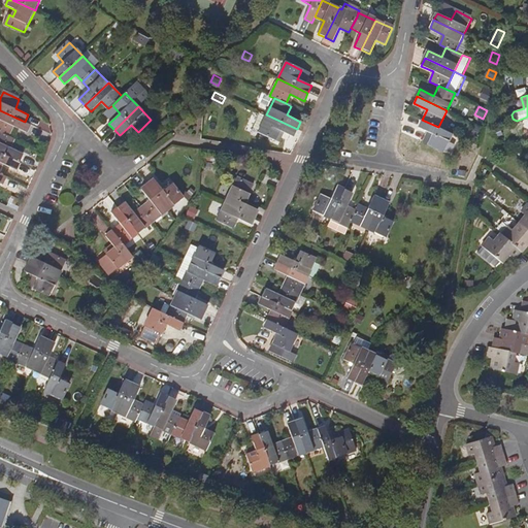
[(0,110),(0,111),(0,131),(8,135),(12,127),(27,133),(31,125),(25,122),(0,110)]
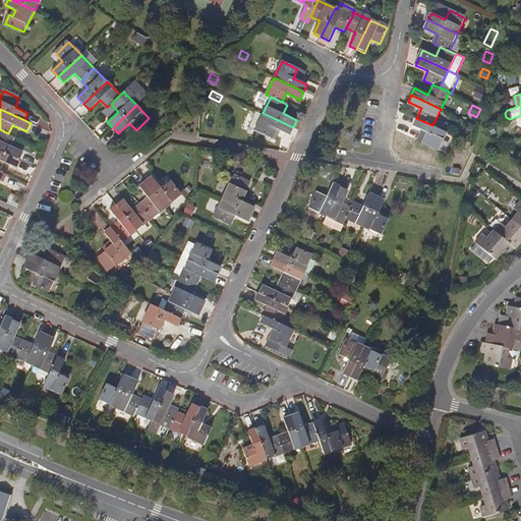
[(255,130),(271,138),(276,128),(281,130),(290,134),(293,127),(263,113),(257,111),(250,124),(256,127),(255,130)]
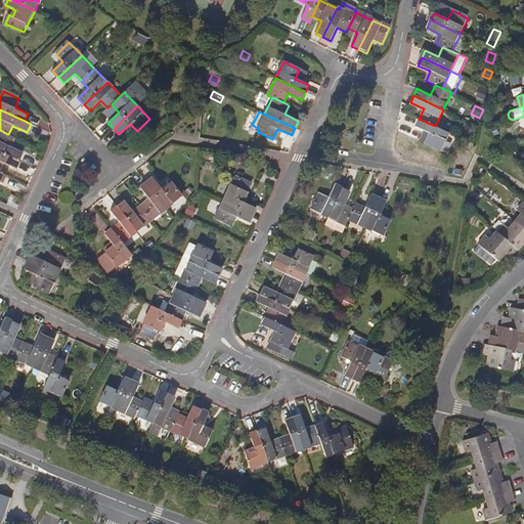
[(441,149),(449,132),(435,126),(419,119),(416,126),(430,133),(425,142),(441,149)]
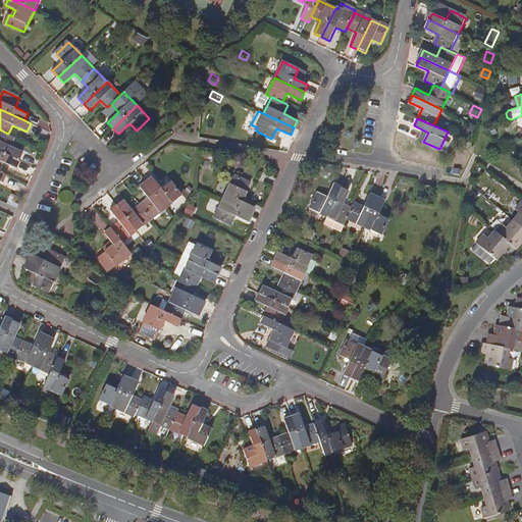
[(476,127),(470,125),(467,133),(472,135),(476,127)]
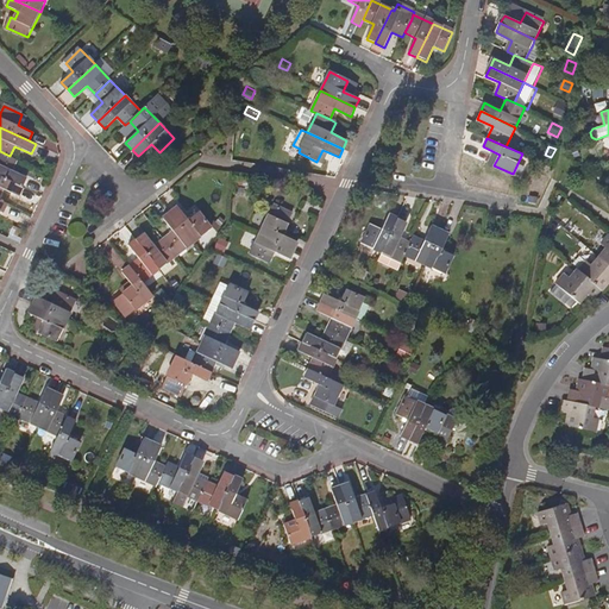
[(322,164),(328,152),(322,150),(316,162),(322,164)]
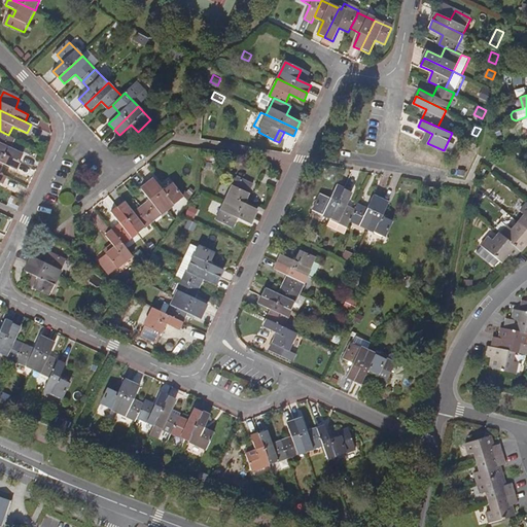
[(0,131),(0,151),(20,162),(24,154),(10,147),(14,138),(8,135),(0,131)]
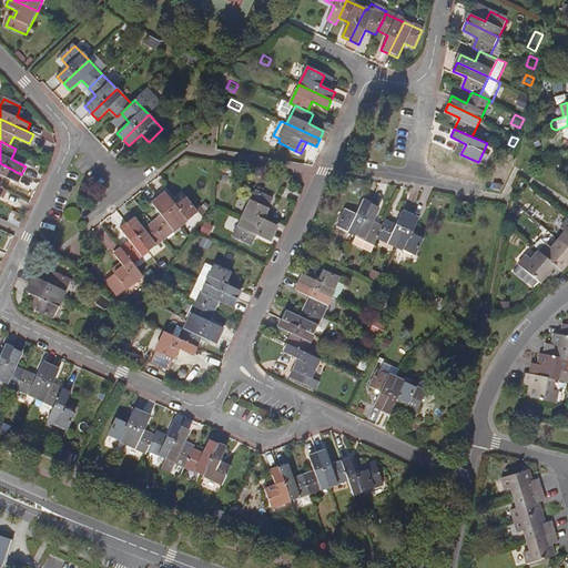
[(0,163),(0,181),(3,175),(18,182),(21,174),(0,163)]
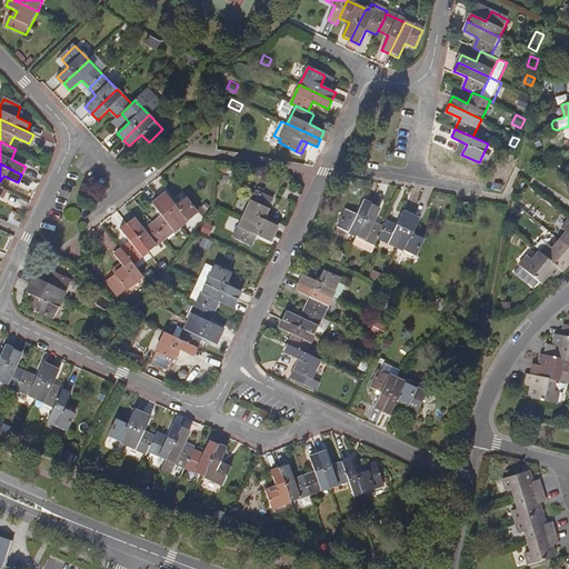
[(255,192),(242,219),(275,233),(279,226),(263,219),(272,201),(255,192)]
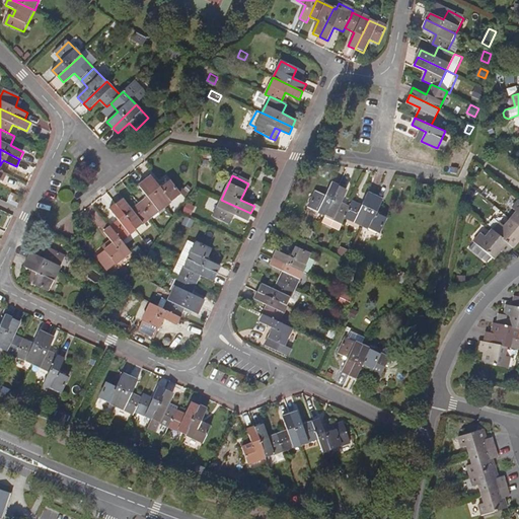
[(151,176),(145,181),(165,206),(180,195),(169,181),(161,188),(151,176)]
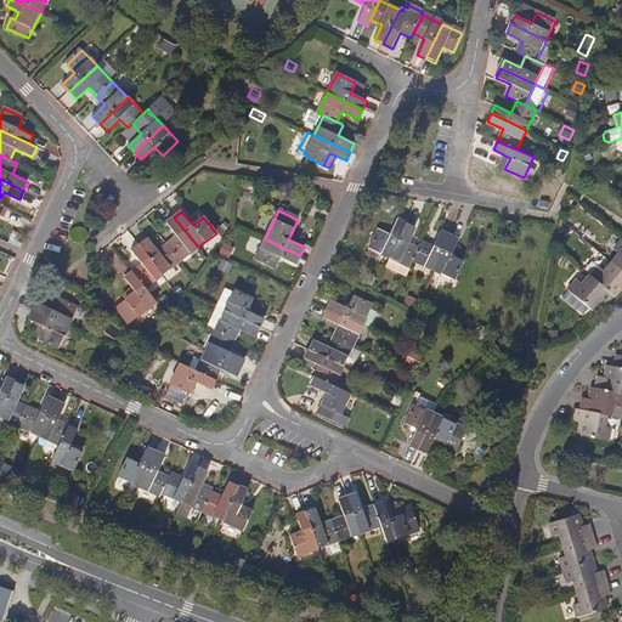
[(177,237),(168,244),(181,261),(198,247),(174,218),(167,224),(177,237)]
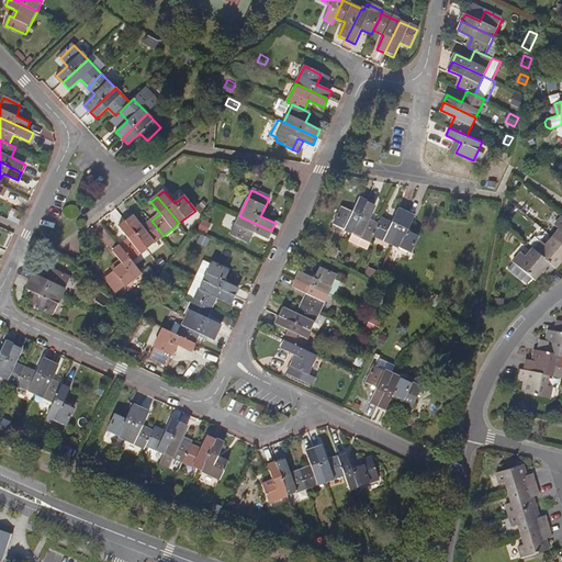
[(334,224),(352,233),(368,201),(359,198),(352,213),(343,208),(334,224)]
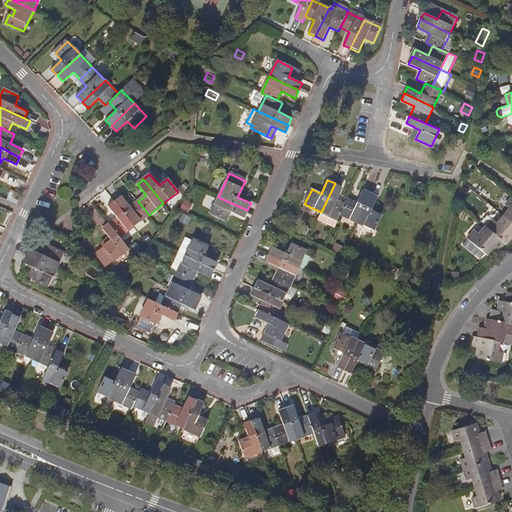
[(412,193),(422,195),(423,184),(414,182),(412,193)]
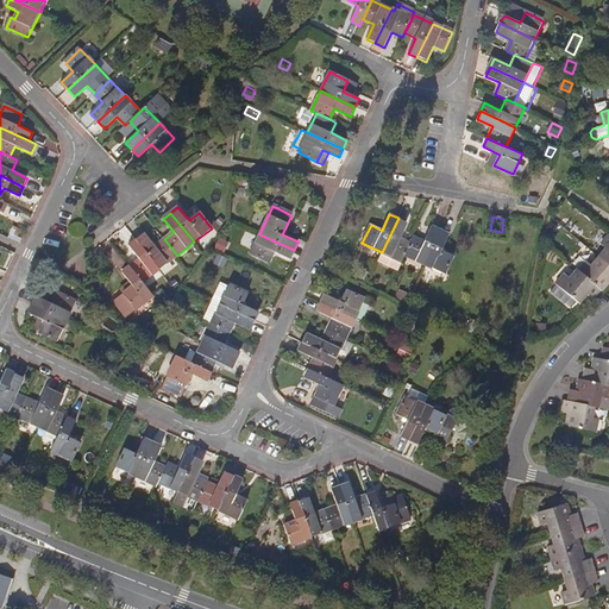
[(382,252),(402,262),(405,256),(410,244),(399,238),(407,221),(399,218),(382,252)]
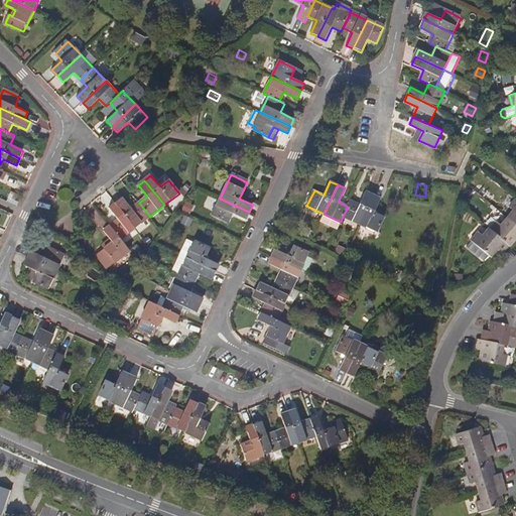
[(343,217),(360,224),(374,195),(366,191),(360,205),(350,201),(348,207),(343,217)]
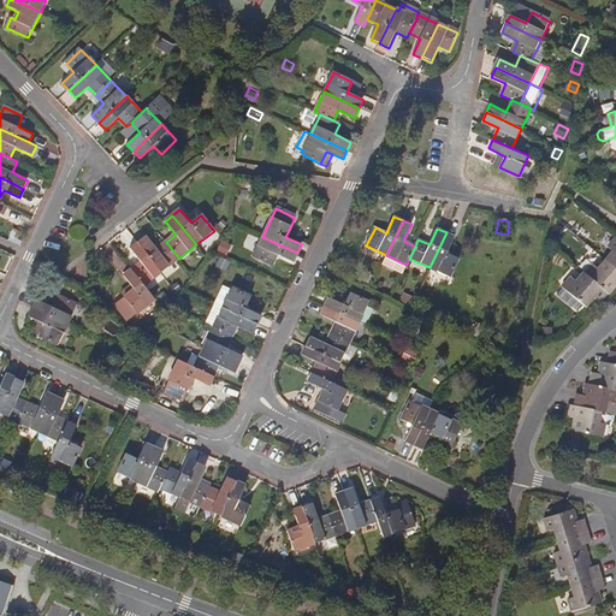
[(454,237),(446,232),(430,267),(449,277),(458,259),(446,253),(454,237)]
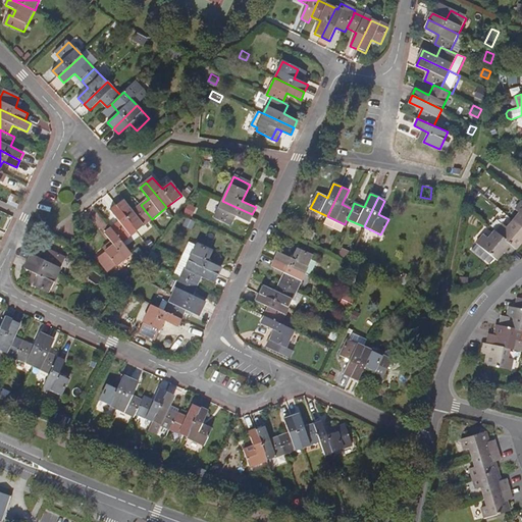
[(122,200),(117,205),(137,230),(152,219),(141,205),(133,212),(122,200)]
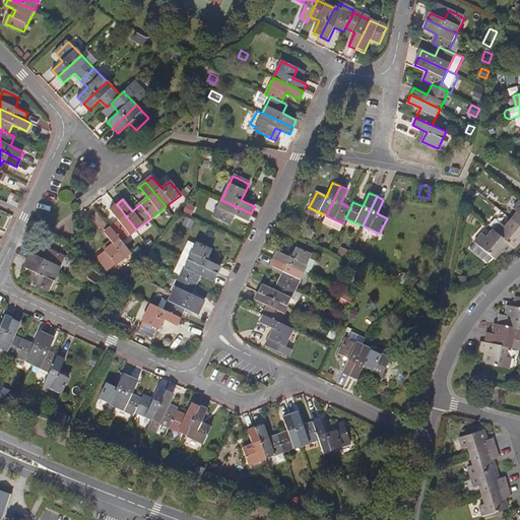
[(517,210),(510,218),(519,226),(519,199),(514,207),(517,210)]
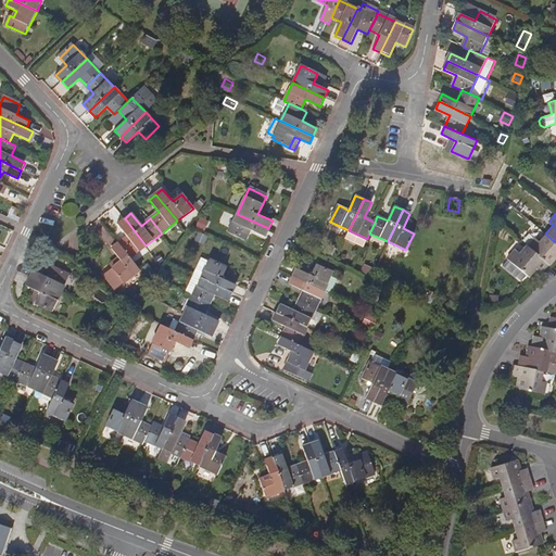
[(264,238),(268,228),(237,214),(228,232),(244,240),(250,230),(264,238)]
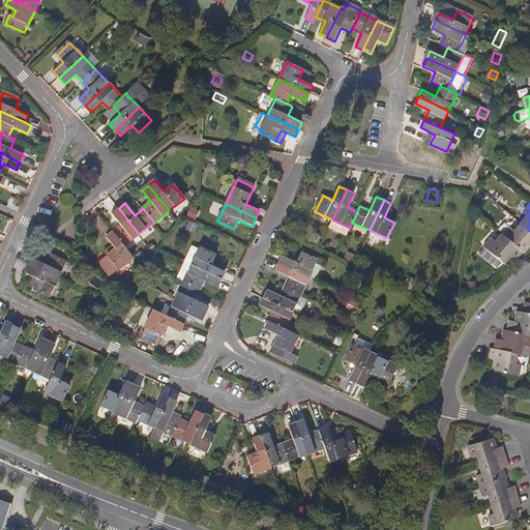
[(121,226),(113,232),(124,245),(139,234),(119,208),(112,213),(121,226)]
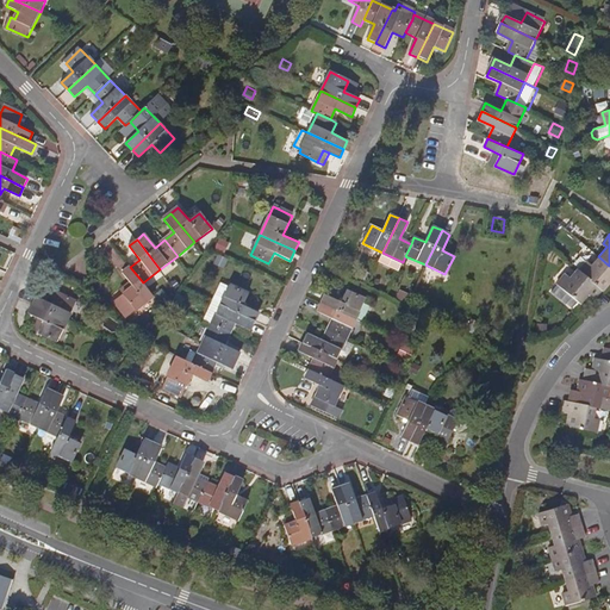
[(229,259),(217,253),(213,261),(217,262),(217,263),(225,267),(229,259)]
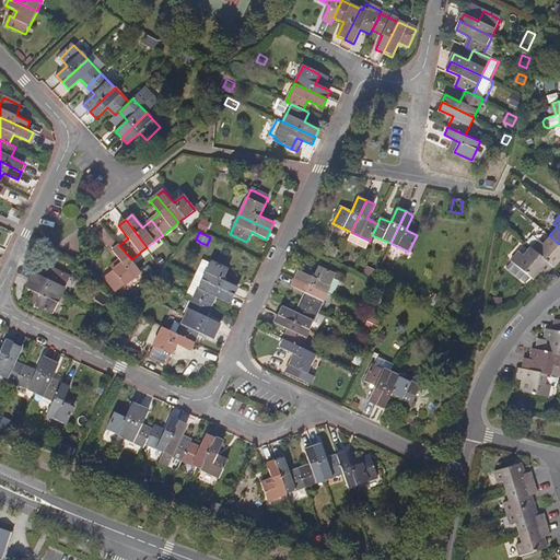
[(370,241),(351,232),(348,240),(365,249),(370,241)]
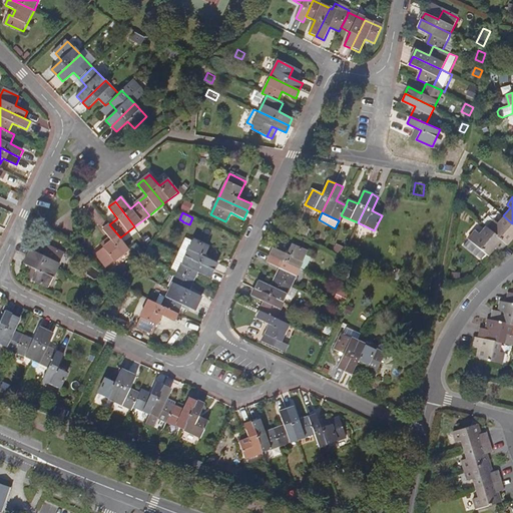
[(512,235),(512,223),(503,215),(498,222),(494,219),(487,227),(506,243),(512,235)]
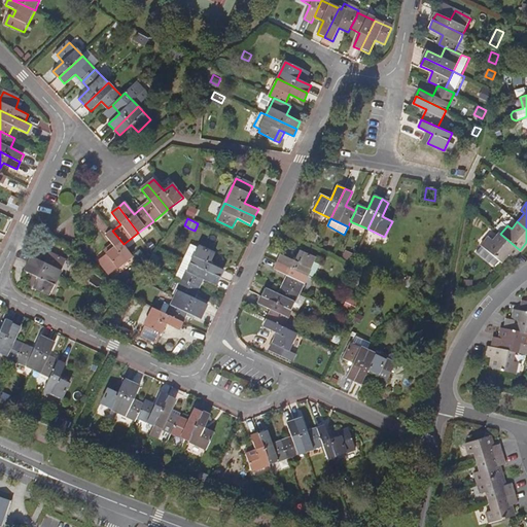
[(109,274),(133,256),(124,244),(112,231),(106,236),(115,248),(99,259),(109,274)]
